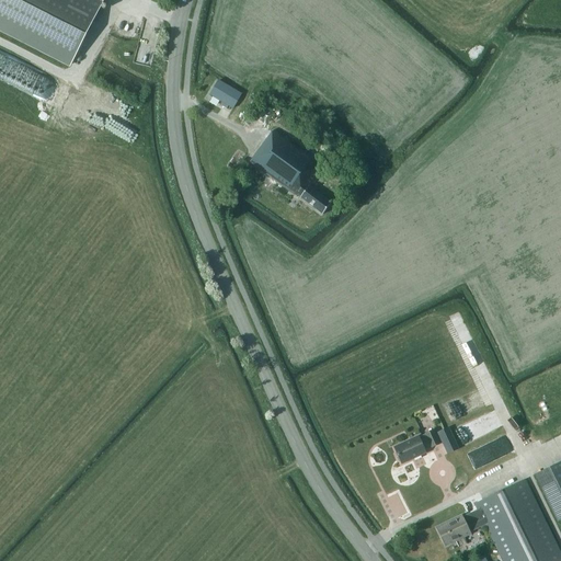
[(0,0),(0,29),(70,65),(103,0),(0,0)]
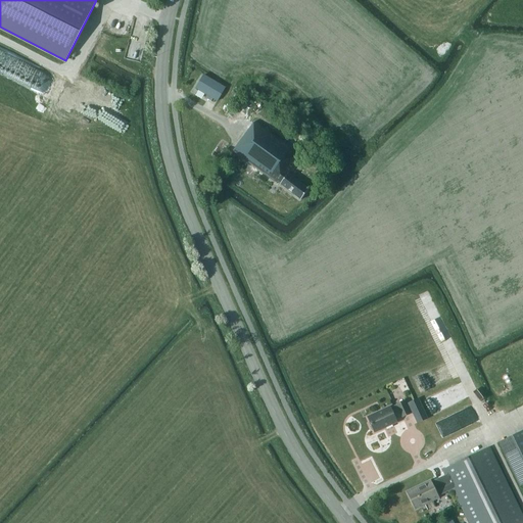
[(126,57),(139,59),(142,47),(128,45),(126,57)]
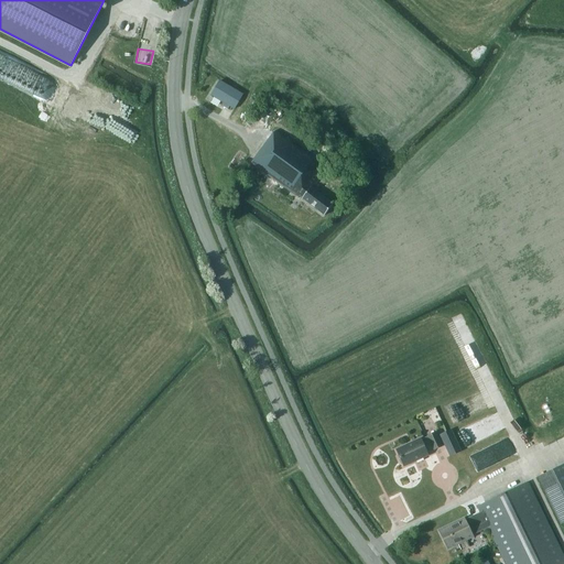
[(212,97),(231,109),(240,94),(217,80),(213,88),(216,89),(212,97)]
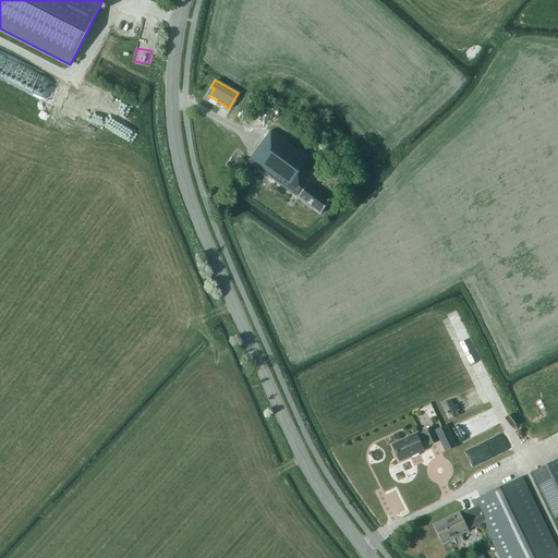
[(253,113),(264,121),(270,111),(259,104),(253,113)]
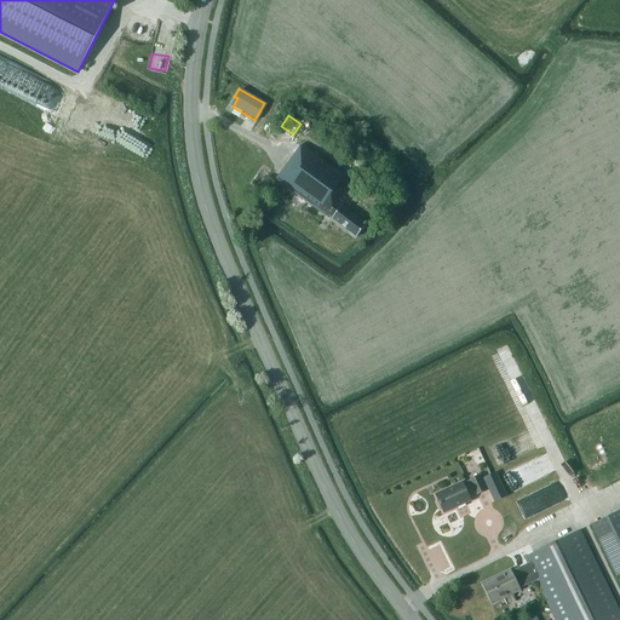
[(332,219),(356,236),(365,225),(339,207),(356,184),(352,182),(355,179),(352,177),(350,181),(340,173),(350,160),(322,138),(313,151),(303,143),(275,179),(327,218),(331,213),(334,216),(332,219)]
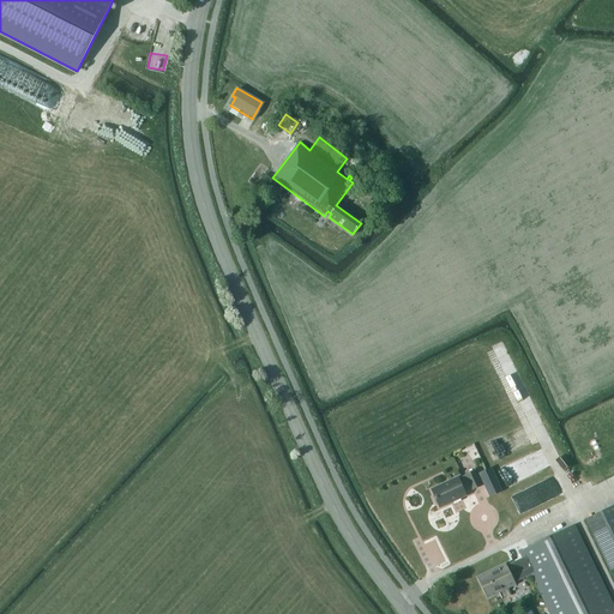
[(256,190),(262,193),(271,180),(265,175),(256,190)]
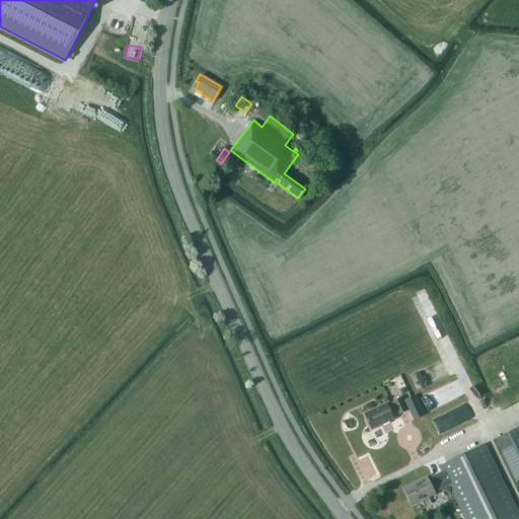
[(426,385),(423,372),(412,374),(415,388),(426,385)]
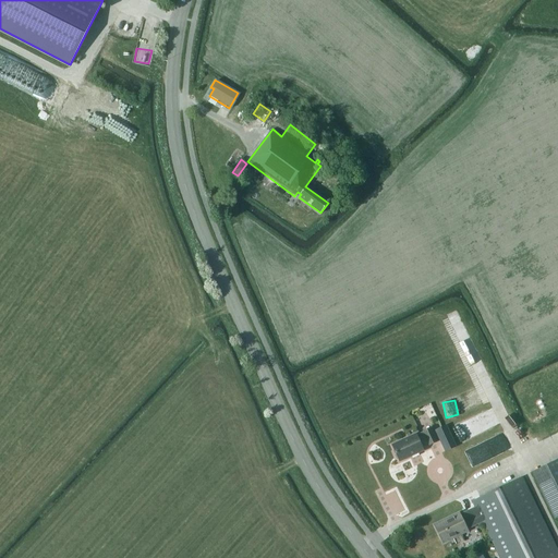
[(446,426),(435,431),(445,451),(456,446),(446,426)]
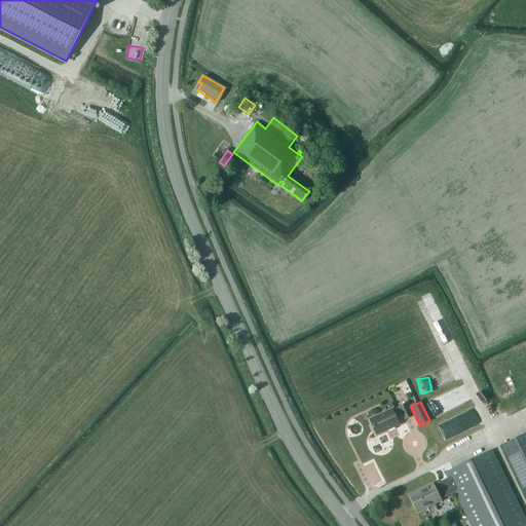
[(374,434),(375,433),(376,435),(399,424),(397,420),(403,417),(405,419),(411,416),(405,404),(399,407),(392,410),(391,410),(370,420),(373,427),(372,428),(374,434)]
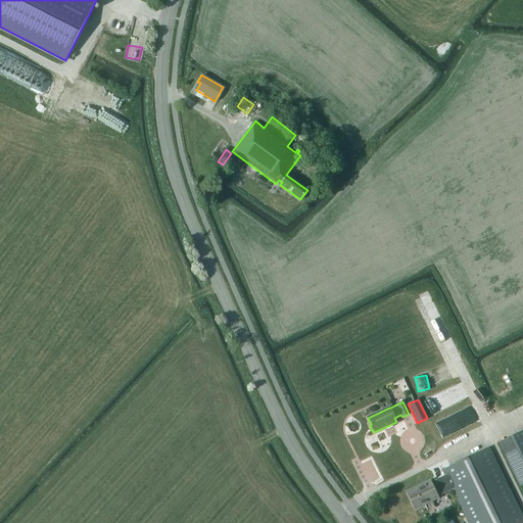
[(442,425),(445,424),(443,420),(436,424),(442,434),(446,432),(442,425)]
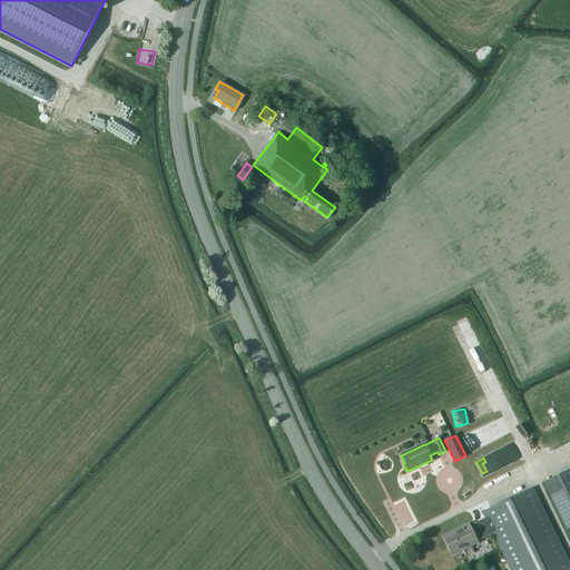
[(569,468),(543,481),(567,530),(569,528),(569,468)]
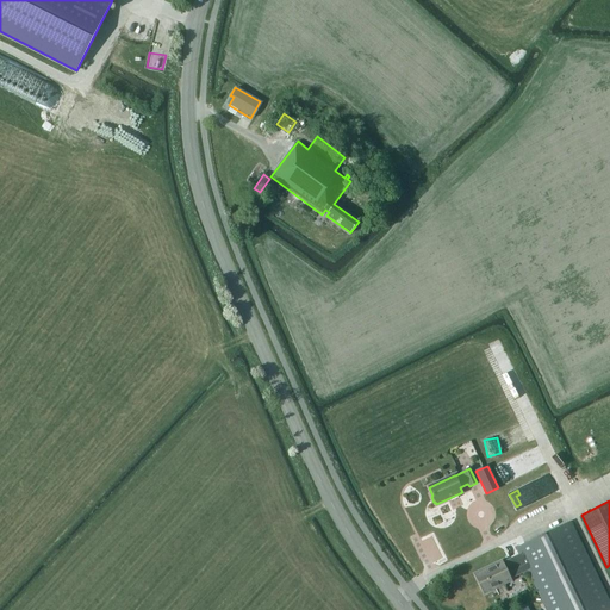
[(529,570),(548,609),(609,609),(609,601),(571,521),(517,547),(521,553),(503,561),(503,560),(475,573),(485,592),(512,579),(511,578),(529,570)]
